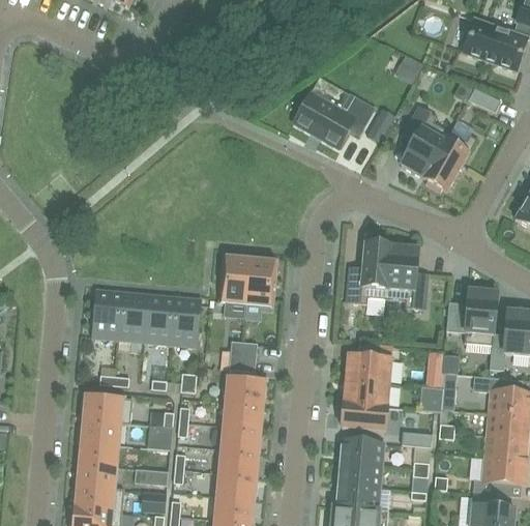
[(513,33),(473,19),(463,52),(516,70),(527,37),(526,37),(529,26),(529,0),(522,0),(516,21),(518,22),(513,33)]
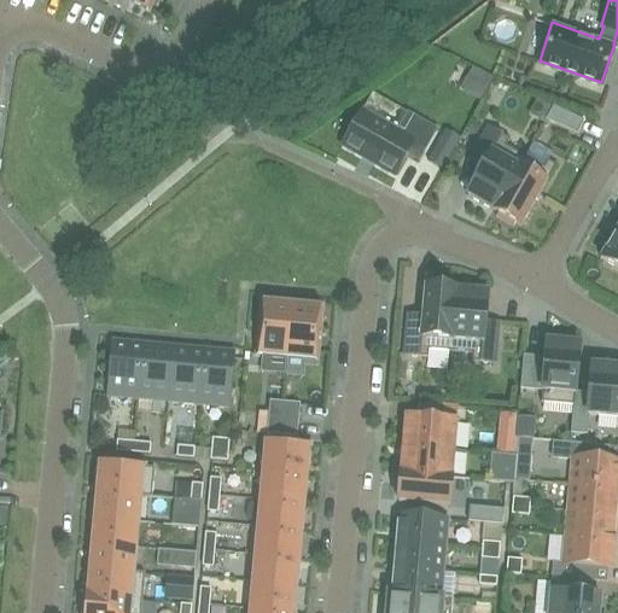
[(583,117),(553,103),(547,117),(577,130),(583,117)]
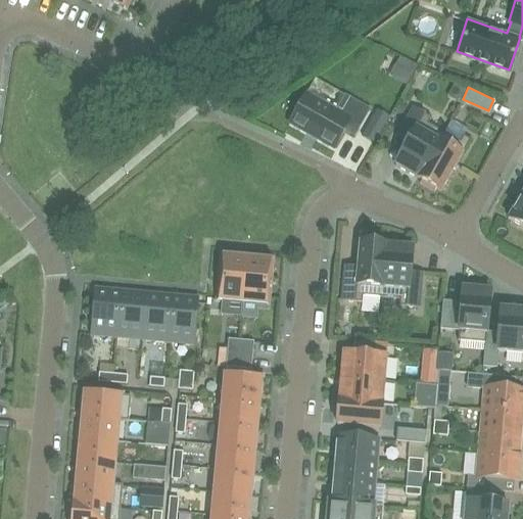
[(318,135),(334,144),(343,127),(353,132),(369,106),(344,92),(335,108),(304,92),(289,119),(305,128),(304,129),(305,129),(306,128),(318,134),(317,135),(318,136),(318,135)]
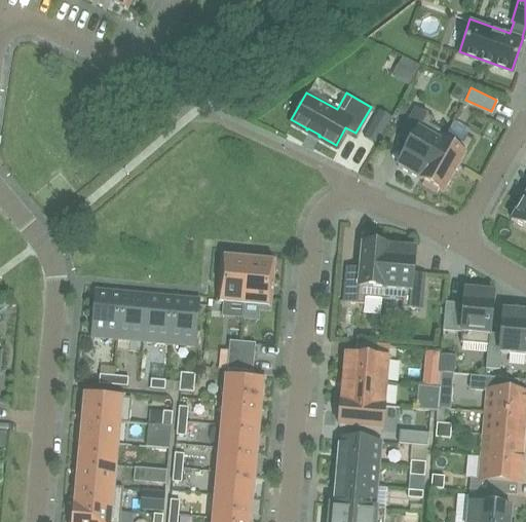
[(420,176),(446,129),(430,120),(434,115),(415,105),(402,129),(412,136),(397,162),(420,176)]
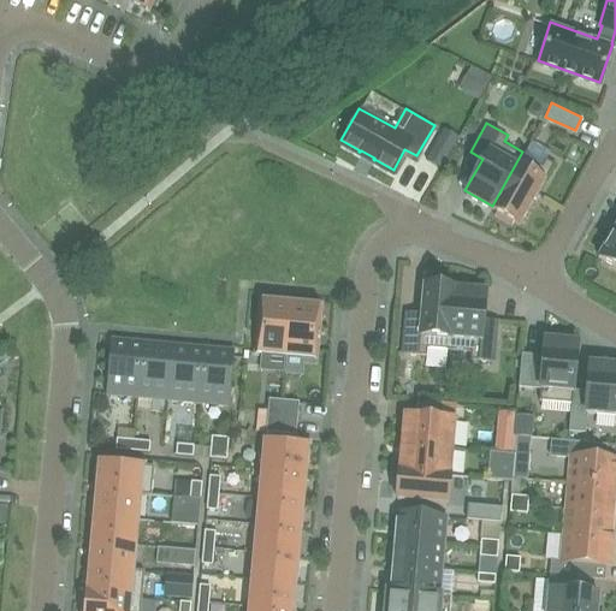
[(444,125),(426,156),(440,165),(458,134),(444,125)]
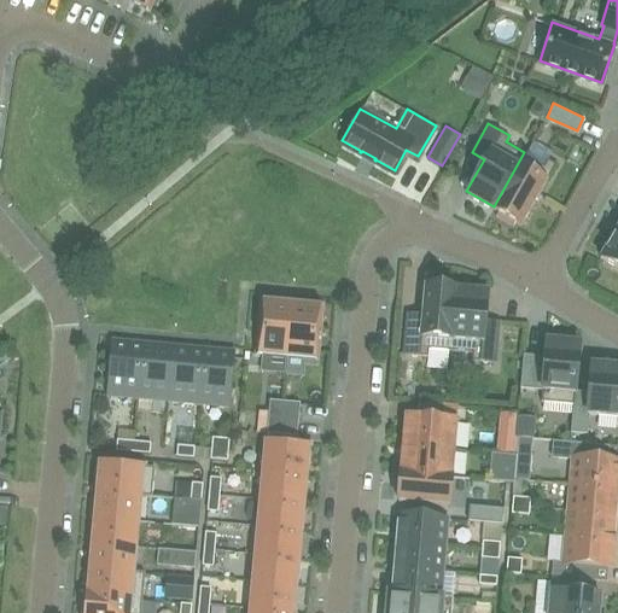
[(524,152),(494,206),(497,209),(496,212),(513,222),(514,219),(520,222),(555,161),(547,156),(543,163),(524,152)]
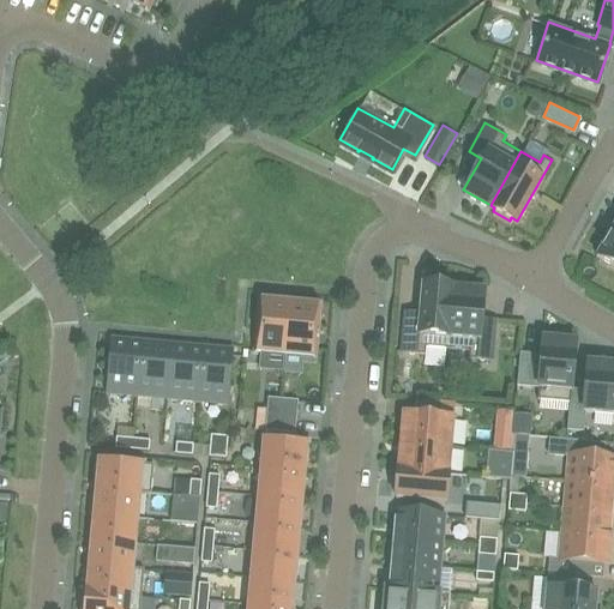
[(613,227),(612,225),(596,253),(613,263),(613,227)]
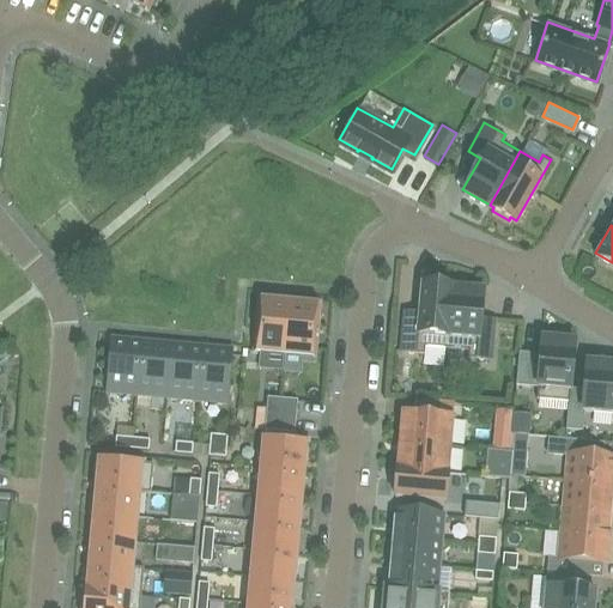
[(447,345),(451,283),(447,283),(448,279),(428,277),(428,281),(420,280),(418,316),(404,315),(400,348),(424,351),(425,342),(447,345)]
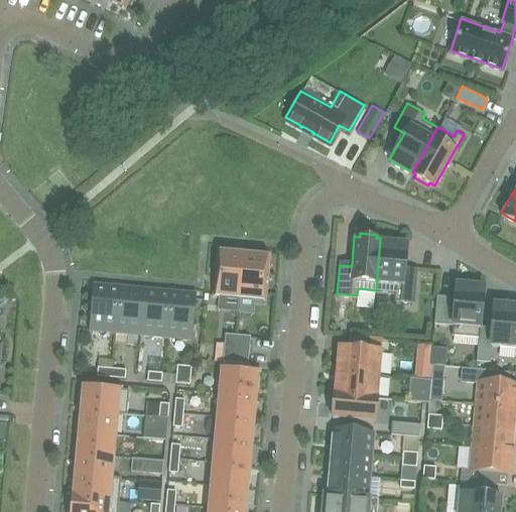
[(406,241),(380,238),(376,290),(394,292),(393,298),(413,300),(416,272),(404,271),(406,241)]
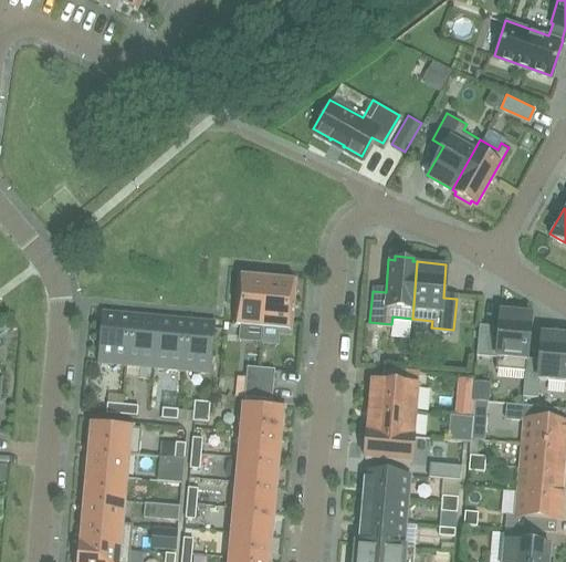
[(266,277),(240,274),(236,321),(262,324),(266,277)]
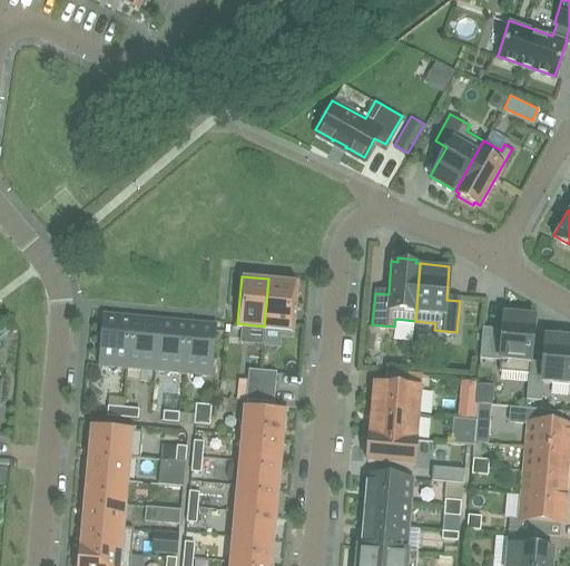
[(291,329),(294,281),(268,279),(264,327),(291,329)]
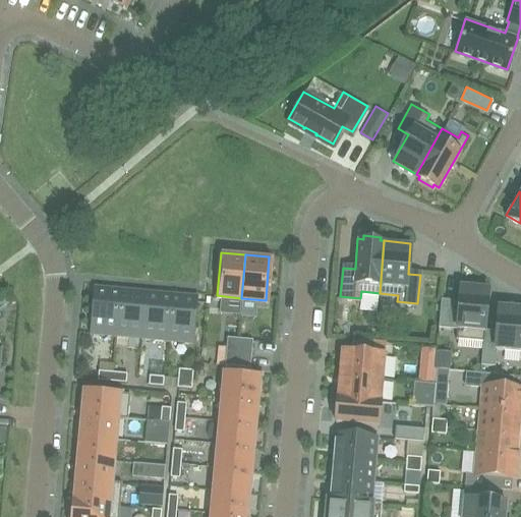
[(461,283),(456,336),(482,338),(483,338),(483,333),(488,286),(482,285),(483,282),(467,280),(466,284),(461,283)]
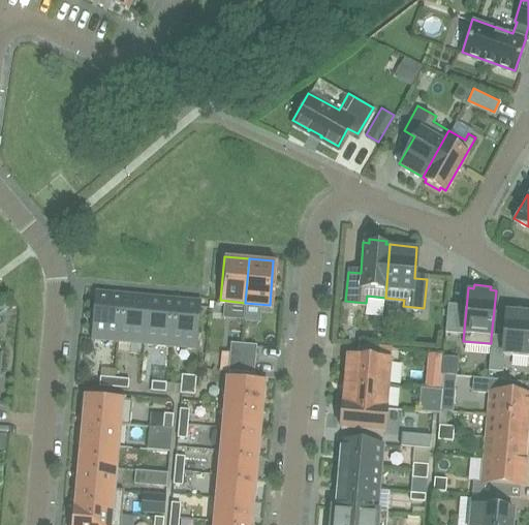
[(121,295),(95,292),(91,337),(118,339),(121,295)]
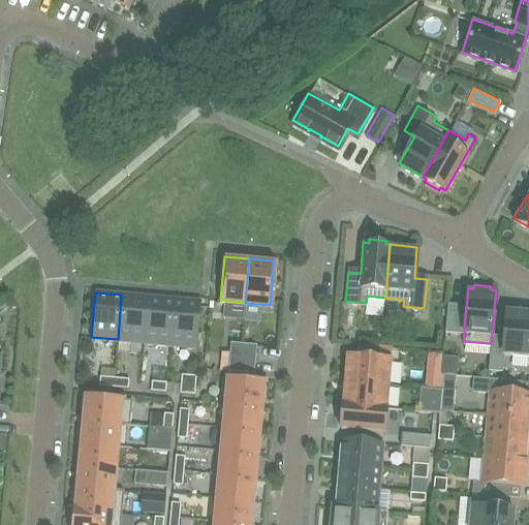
[(143,341),(148,298),(121,295),(118,339),(143,341)]
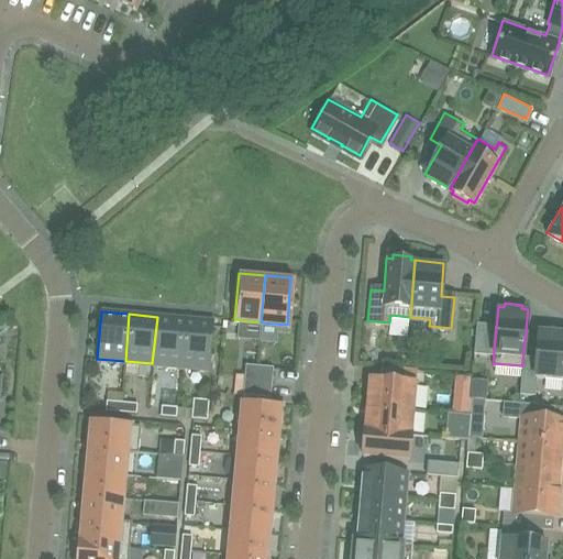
[(180,366),(185,319),(157,317),(152,363),(180,366)]
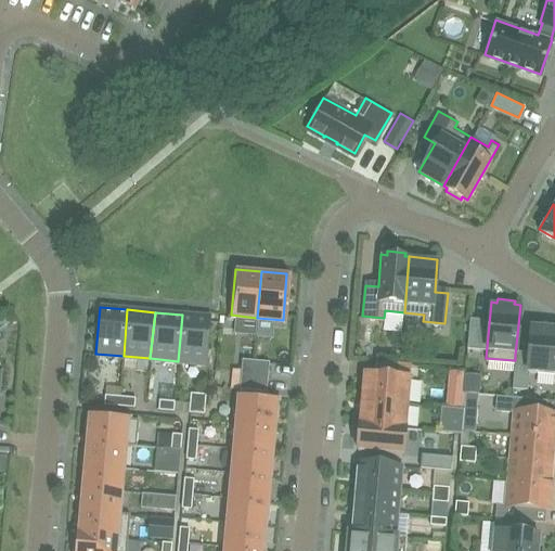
[(206,363),(210,317),(182,315),(178,361),(206,363)]
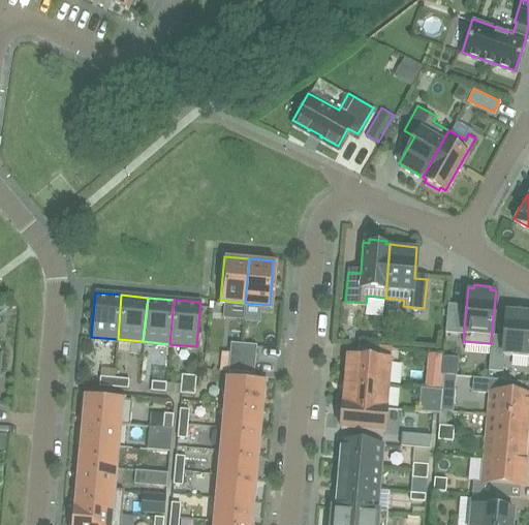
[(460,302),(447,301),(445,329),(458,330),(460,302)]
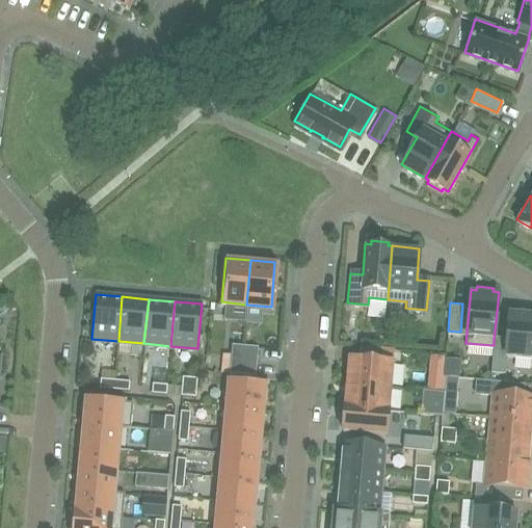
[(531,312),(509,310),(506,342),(494,340),(494,345),(493,345),(490,369),(505,370),(506,353),(531,355),(531,312)]
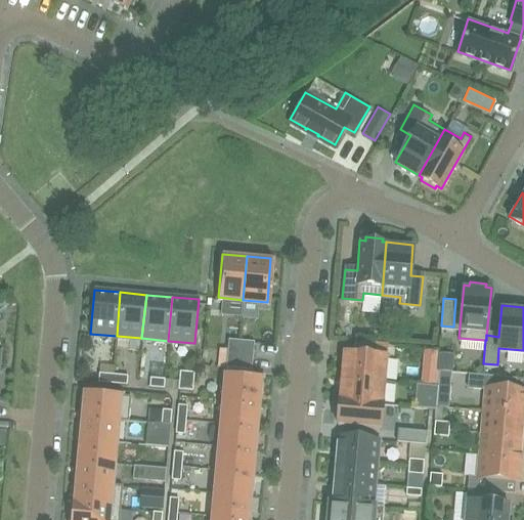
[(254,339),(228,337),(227,351),(253,353),(254,339)]
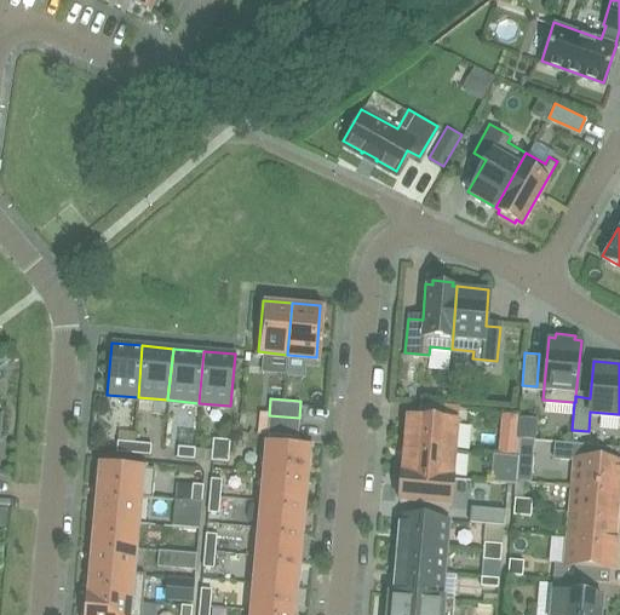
[(407,414),(403,443),(454,447),(459,404),(445,403),(443,418),(407,414)]
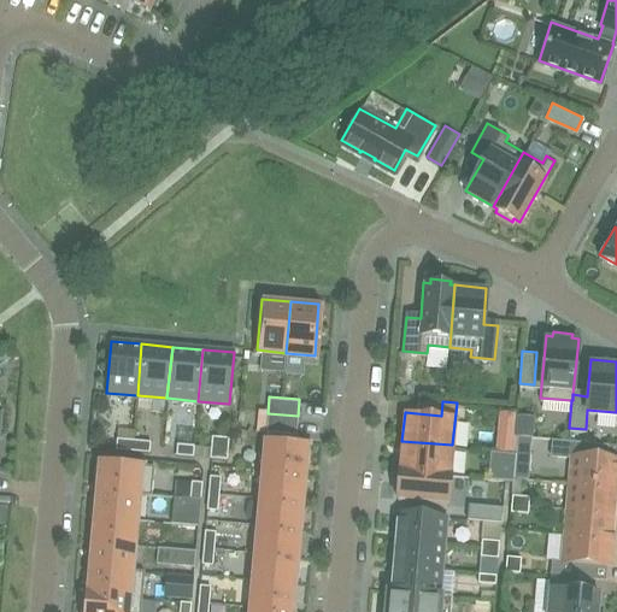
[(499,409),(498,431),(515,433),(516,411),(499,409)]
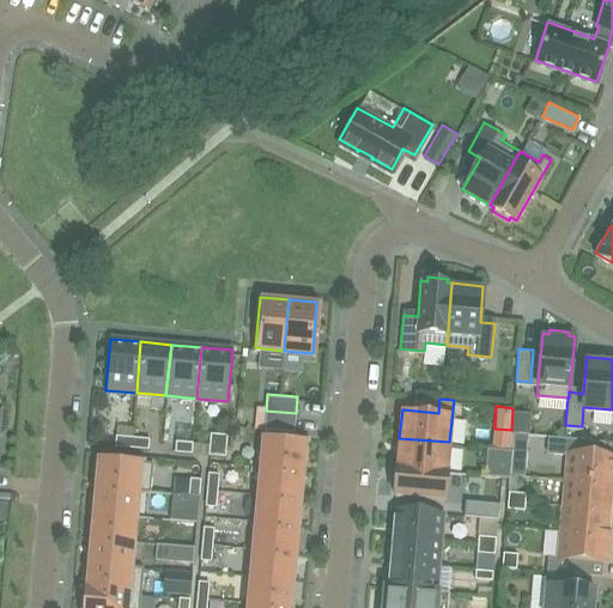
[(295,430),(296,413),(266,411),(263,426),(295,430)]
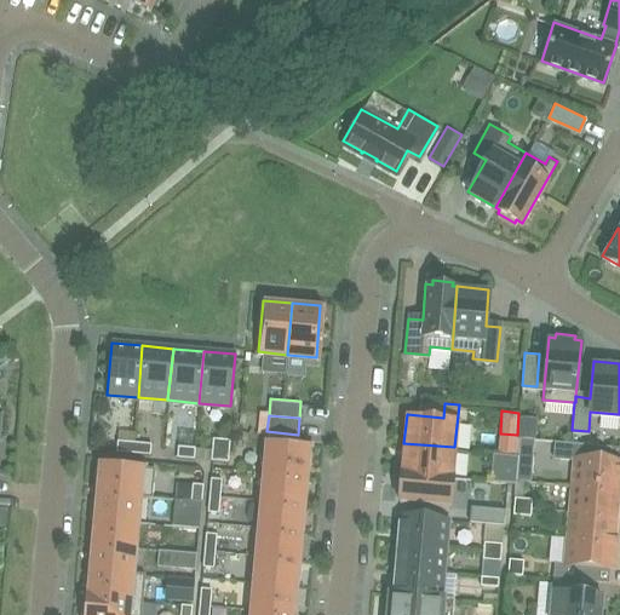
[(572,457),(575,431),(560,429),(556,454),(572,457)]
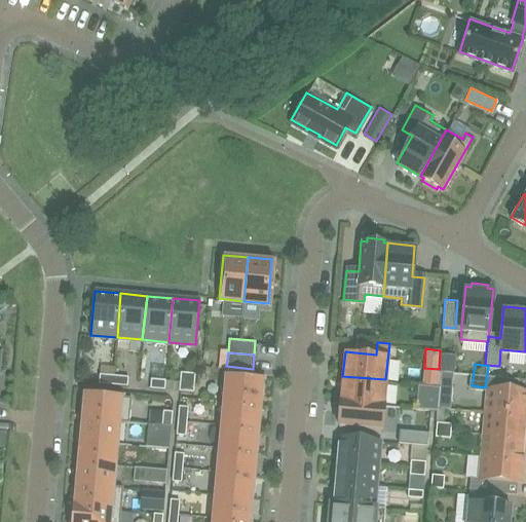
[(194,371),(180,370),(179,379),(193,380),(194,371)]
